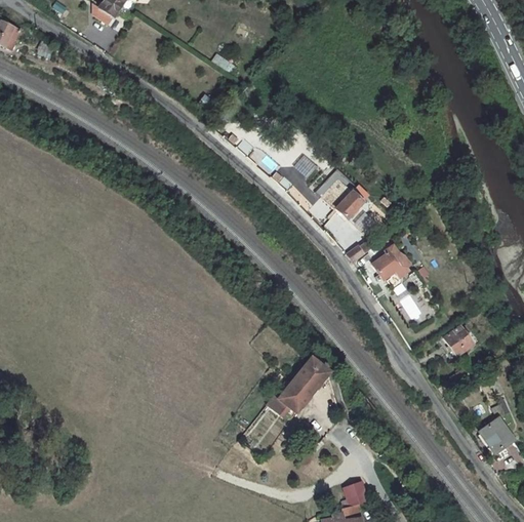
[(122,4),(116,0),(103,0),(98,6),(101,8),(96,14),(108,22),(112,15),(114,16),(122,4)]
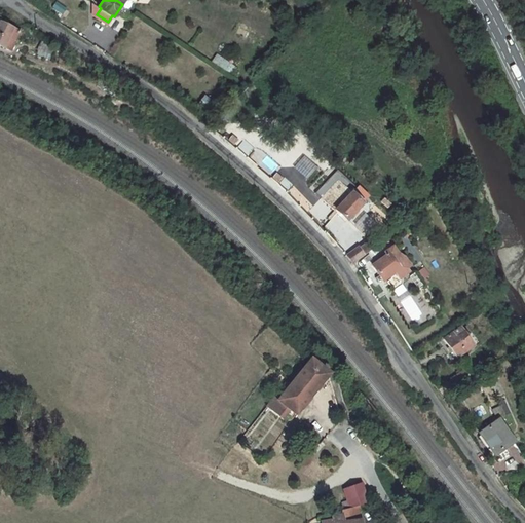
[(20,30),(1,21),(0,22),(0,42),(11,48),(20,30)]
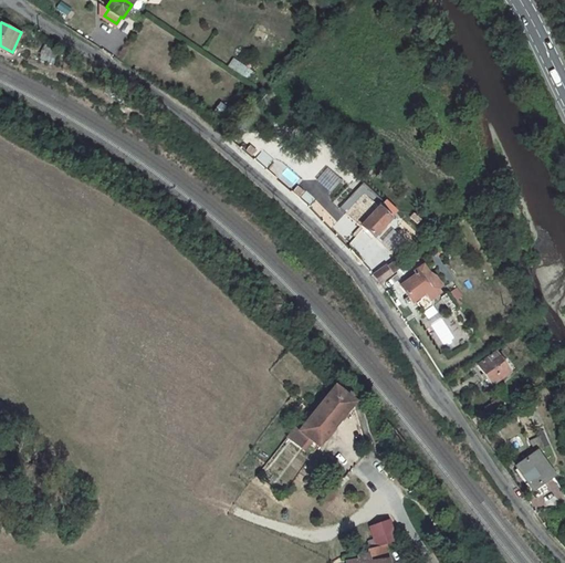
[(373,236),(390,218),(378,206),(373,211),(365,205),(354,217),(373,236)]
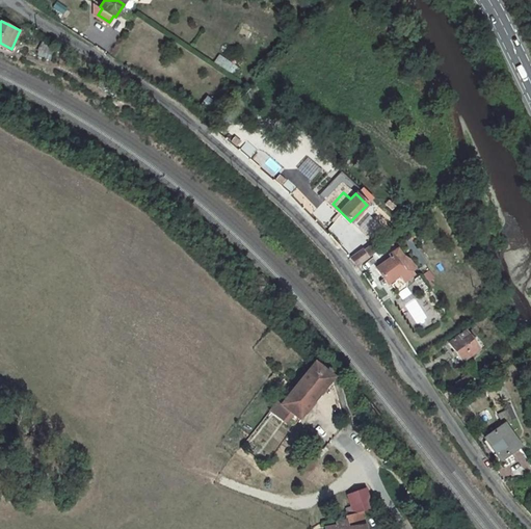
[(374,241),(364,247),(369,255),(378,248),(374,241)]
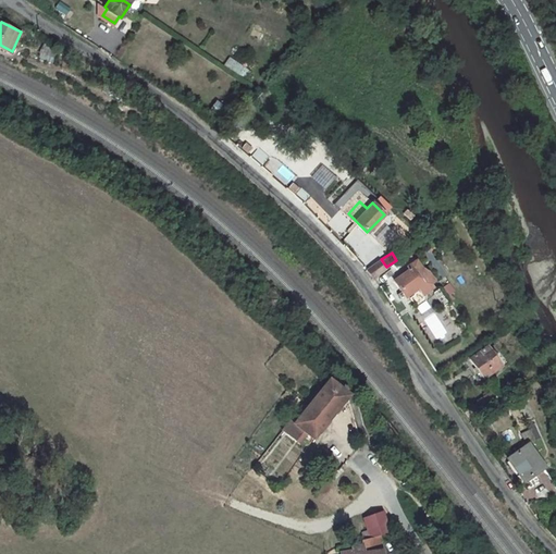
[(374,277),(386,268),(381,259),(381,258),(368,268),(374,277)]
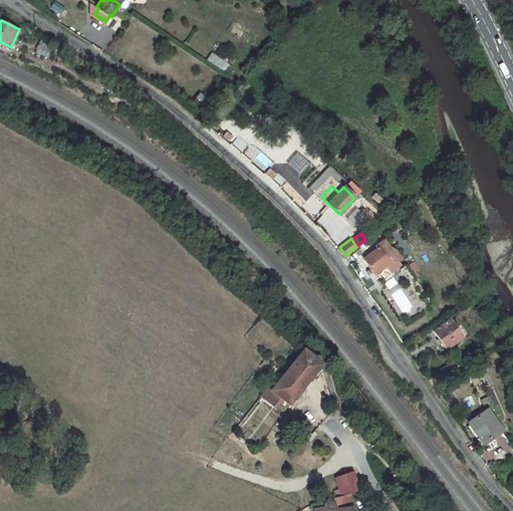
[(385,252),(392,247),(386,239),(376,245),(378,247),(380,246),(385,252)]
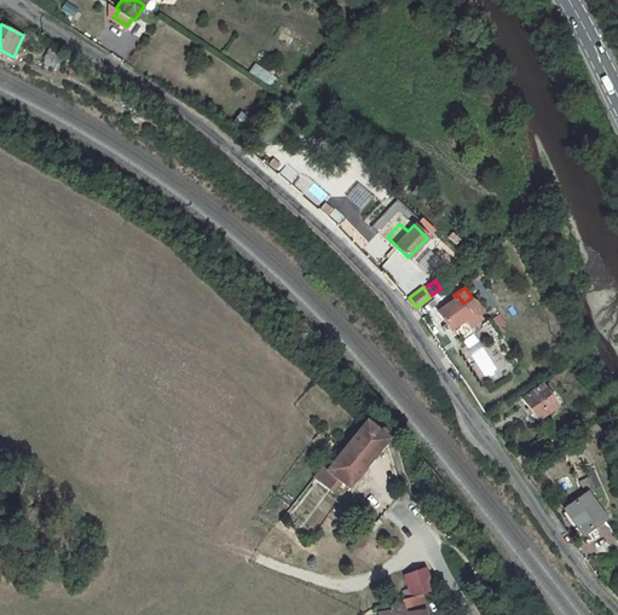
[(456,297),(439,309),(452,328),(455,325),(465,340),(474,332),(475,325),(474,324),(483,318),(479,314),(481,312),(472,297),(463,303),(458,296),(456,297)]
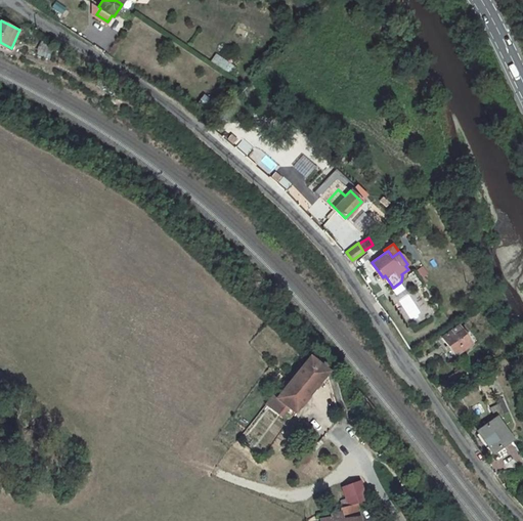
[(427,272),(422,265),(416,269),(421,277),(427,272)]
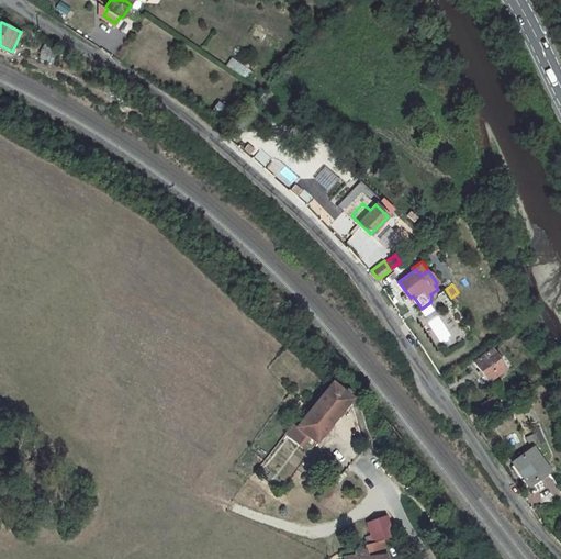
[(493,348),(475,360),(489,380),(506,368),(498,357),(506,351),(504,349),(507,347),(502,341),(498,344),(498,345),(493,349),(493,348)]
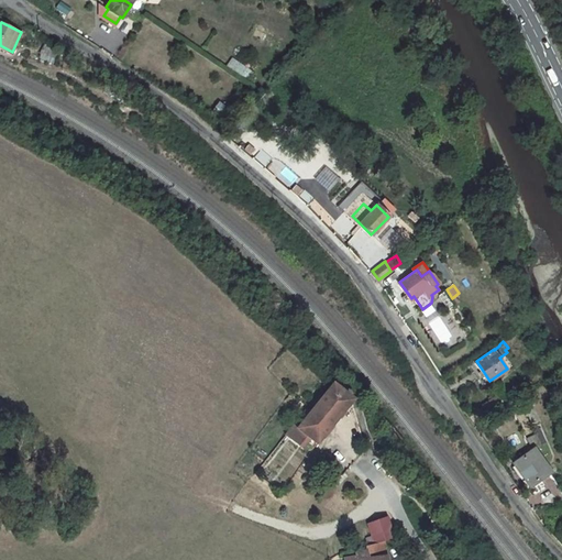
[(351,399),(332,384),(299,426),(295,423),(286,432),(304,446),(310,436),(318,441),(351,399)]
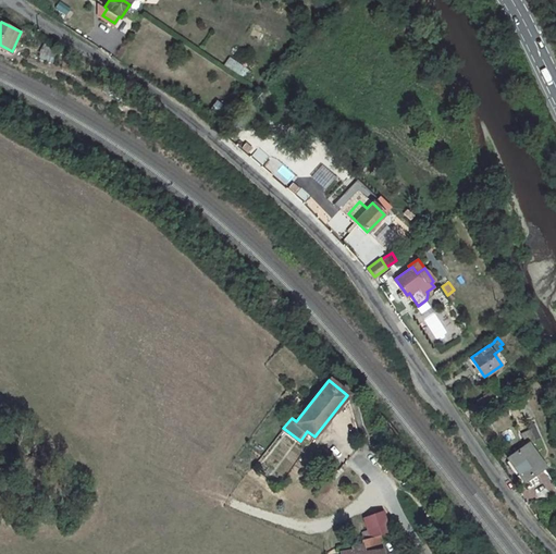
[(484,408),(498,399),(493,391),(479,399),(484,408)]
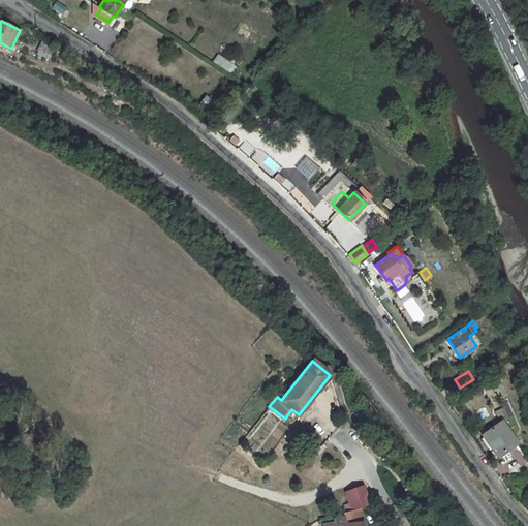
[(505,392),(496,374),(485,379),(488,387),(492,384),(497,396),(505,392)]
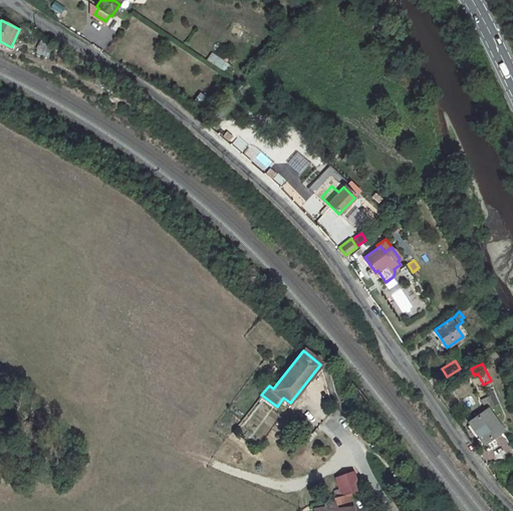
[(502,430),(488,409),(470,421),(484,442),(502,430)]
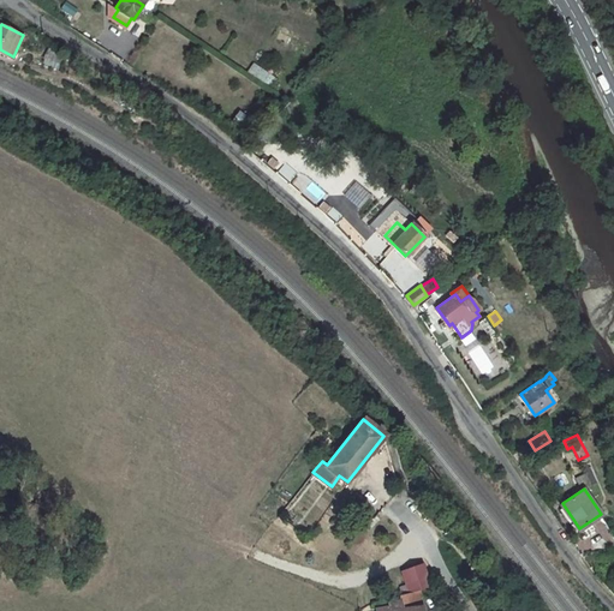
[(403,570),(410,591),(421,588),(431,586),(423,563),(403,570)]
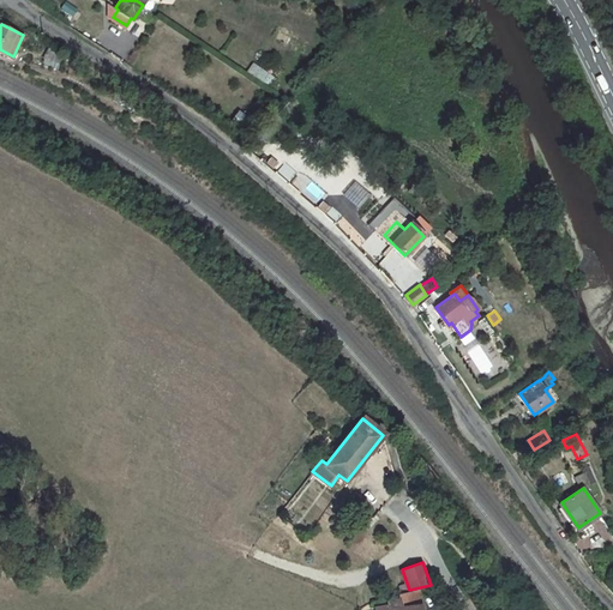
[(420,587),(409,590),(400,593),(401,597),(390,599),(390,604),(377,607),(377,609),(424,609),(422,604),(420,587)]
